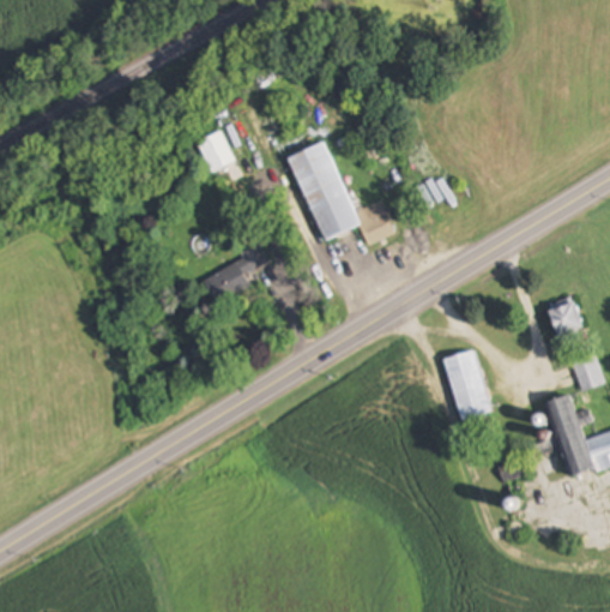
[(197,142),(212,173),(236,161),(221,131),(197,142)]
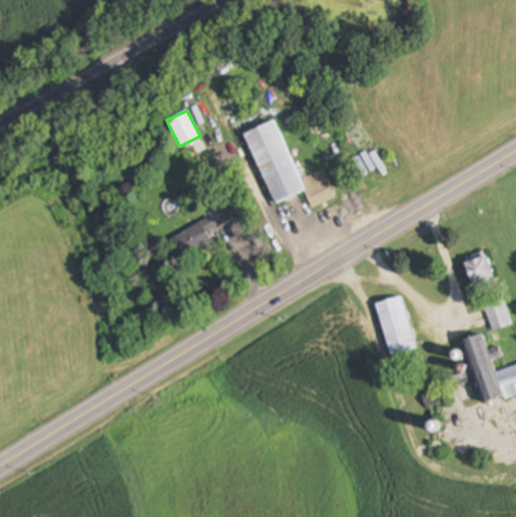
[(273,204),(305,192),(311,207),(334,198),(322,170),(298,179),(276,121),(245,133),(273,204)]
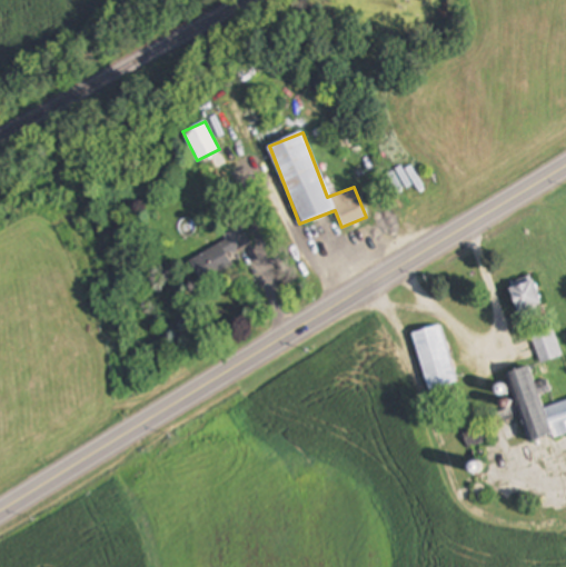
[(184,258),(195,281),(231,264),(226,251),(249,240),(242,228),(184,258)]
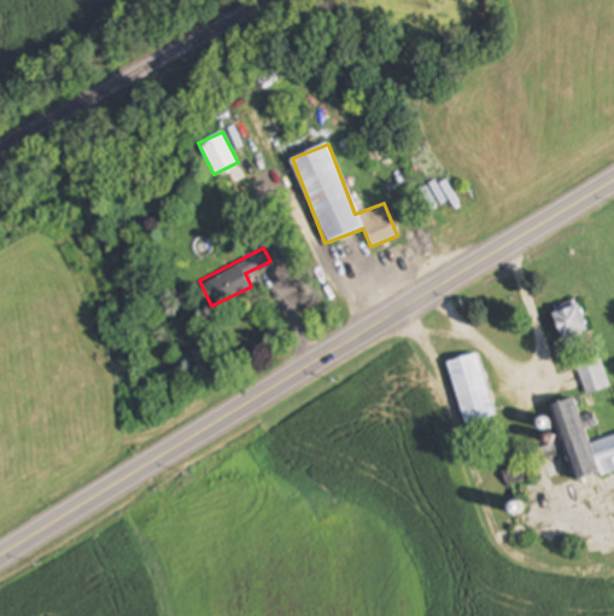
[(565,341),(590,329),(577,300),(551,312),(565,341)]
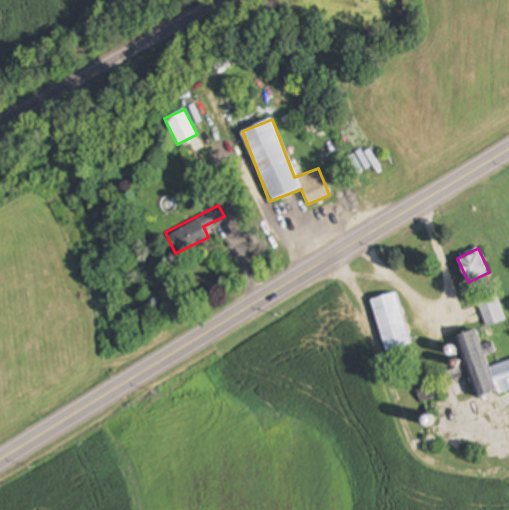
[(370,297),(383,349),(409,343),(396,291),(370,297)]
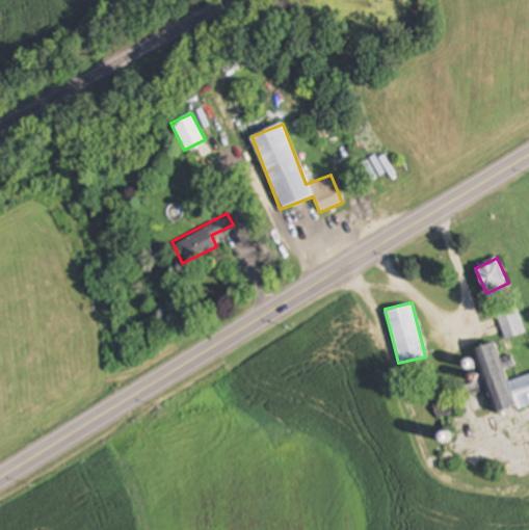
[(525,330),(516,303),(495,311),(504,338),(525,330)]
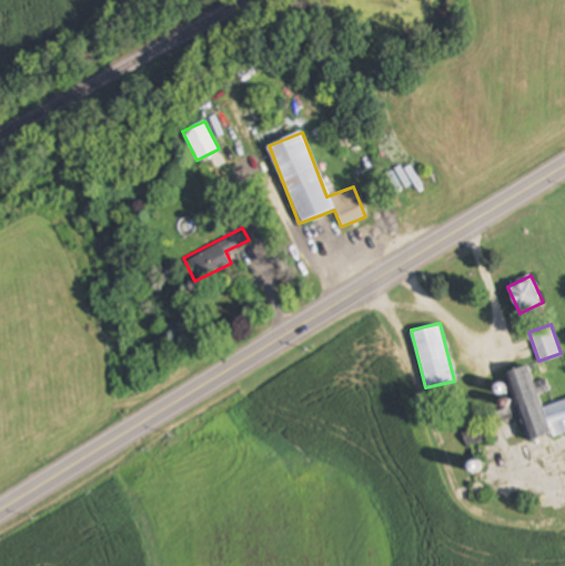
[(564,397),(541,405),(528,363),(507,370),(527,440),(564,428),(564,397)]
